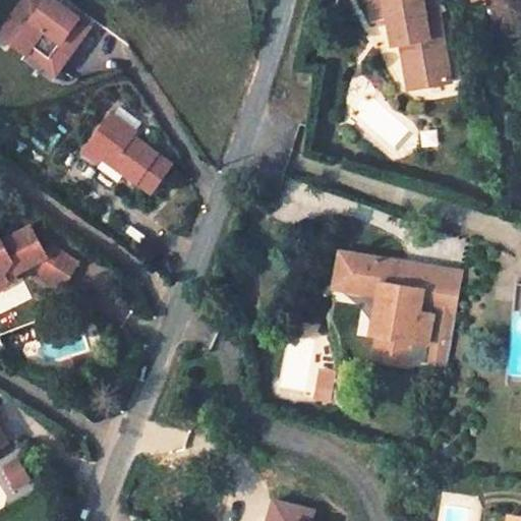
[(61,69),(91,30),(69,14),(64,20),(45,5),(37,0),(26,0),(6,29),(3,33),(30,52),(33,48),(61,69)]
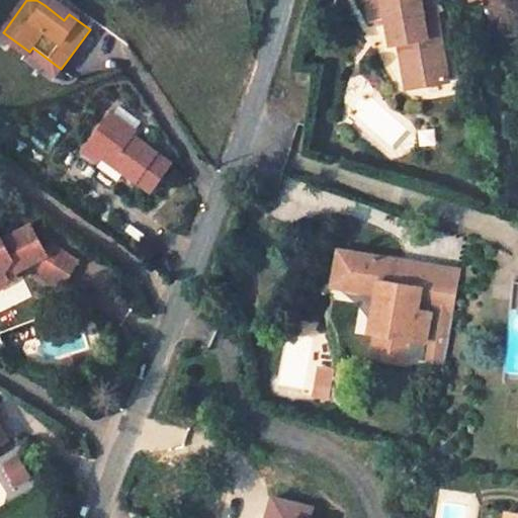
[(64,20),(69,14),(50,0),(48,0),(45,5),(64,20)]
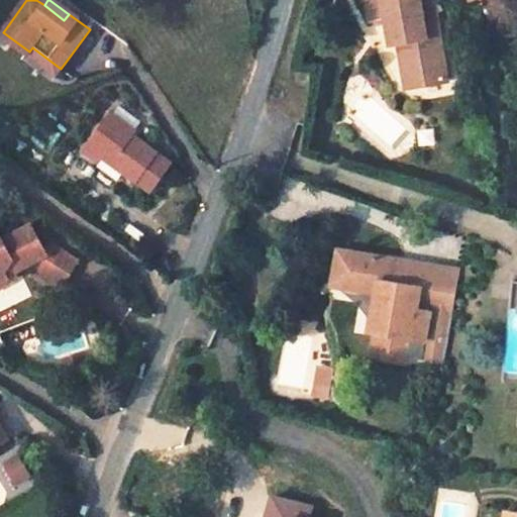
[(377,0),(360,0),(364,13),(380,10),(377,0)]
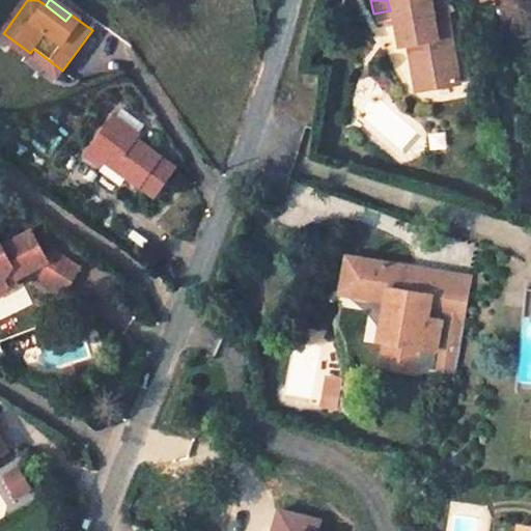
[(387,0),(390,10),(392,22),(399,21),(409,64),(417,62),(421,80),(452,74),(439,10),(426,12),(424,6),(423,0),(387,0)]
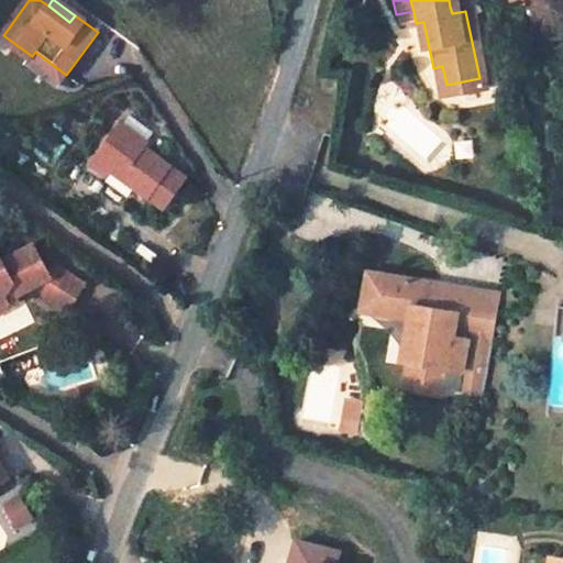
[(464,2),(450,7),(452,13),(465,11),(464,2)]
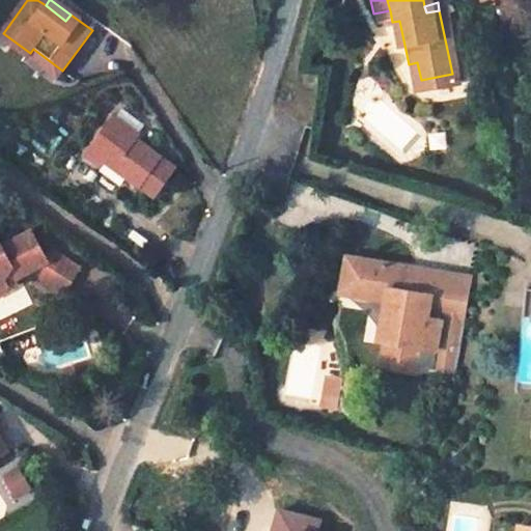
[(33,49),(30,53),(59,75),(62,71),(33,49)]
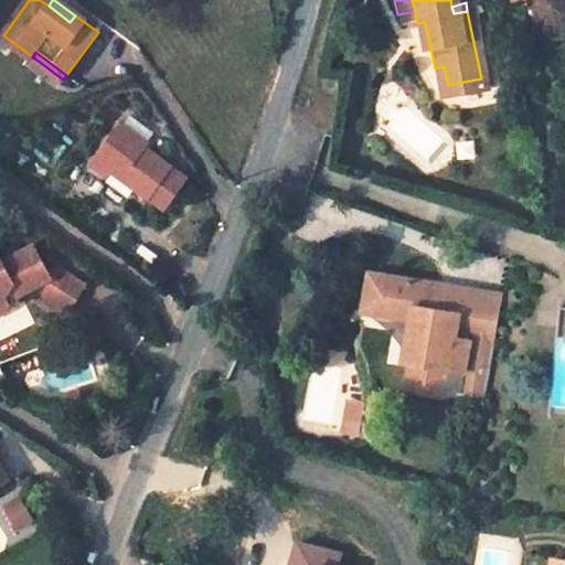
[(444,66),(435,68),(438,87),(448,85),(444,66)]
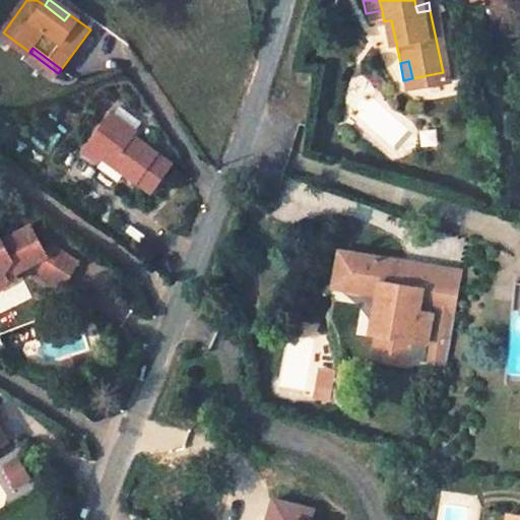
[(134,129),(106,111),(82,146),(131,179),(146,189),(166,158),(130,135),(134,129)]
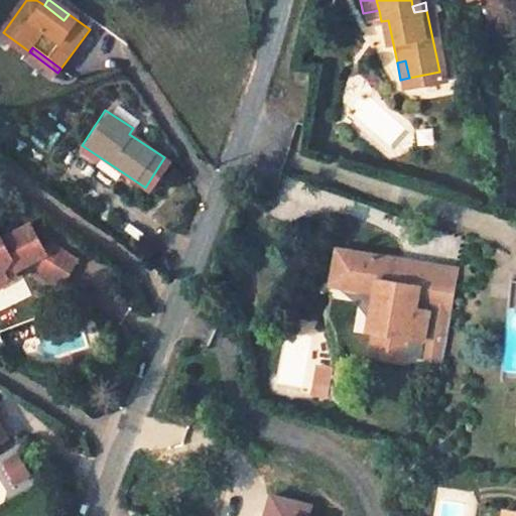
[(29,263),(33,272),(58,288),(75,262),(49,247),(41,250),(28,226),(0,240),(0,285),(6,282),(3,277),(29,263)]
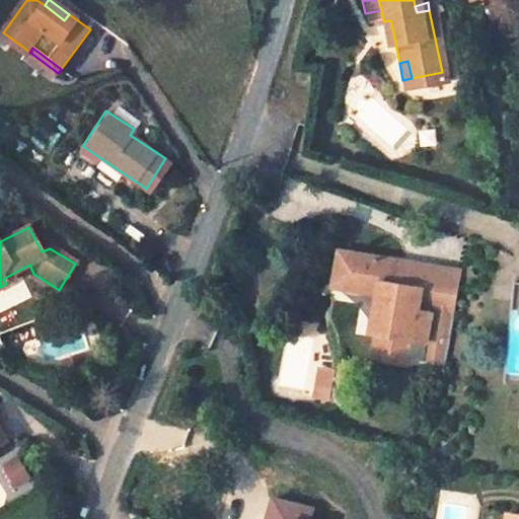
[(355,252),(339,250),(334,286),(350,289),(355,252)]
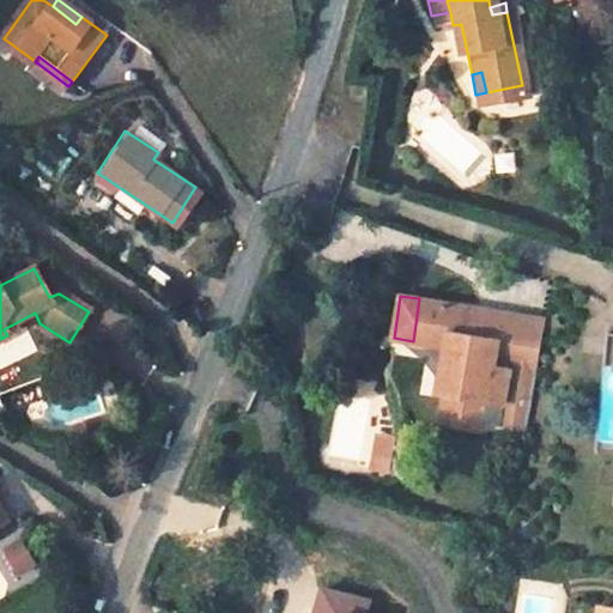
[(545,321),(419,298),(413,341),(445,347),(438,393),(444,394),(459,395),(453,425),(483,430),(493,369),(508,371),(503,398),(530,402),(545,321)]
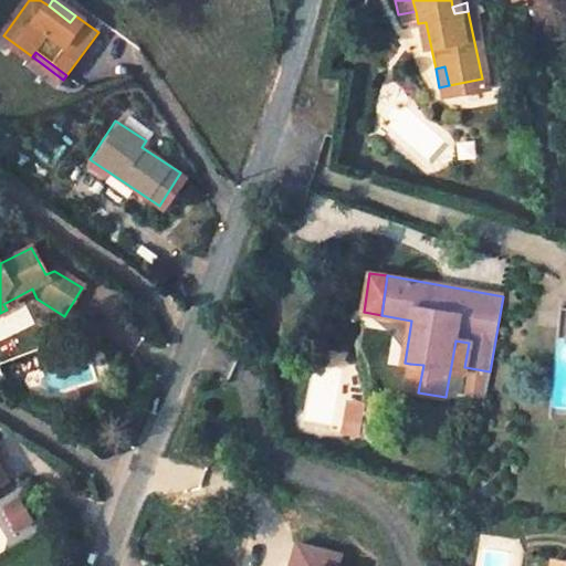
[(423,365),(410,364),(405,390),(418,392),(423,365)]
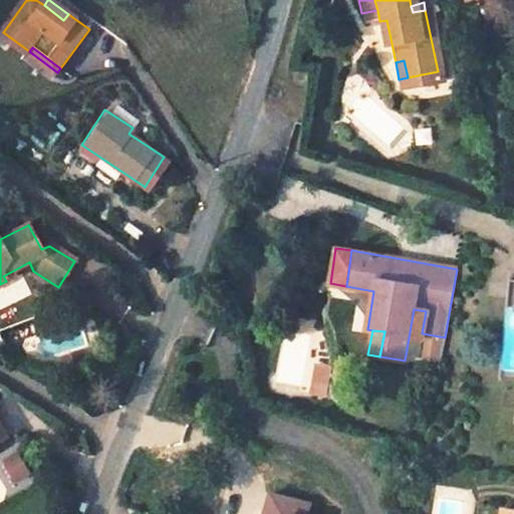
[(445,337),(422,333),(418,357),(440,361),(445,337)]
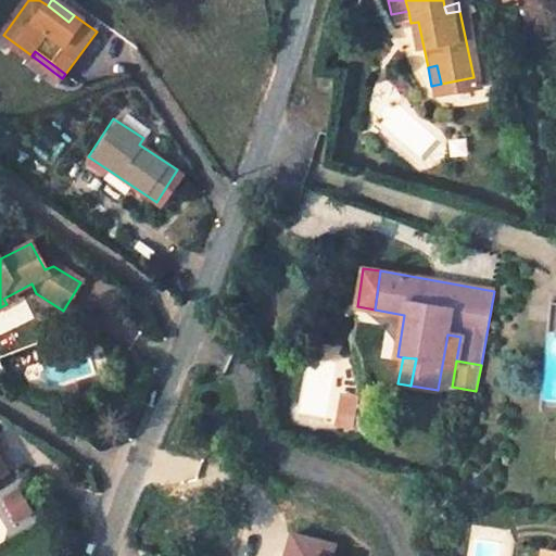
[(68,384),(71,392),(91,387),(88,378),(68,384)]
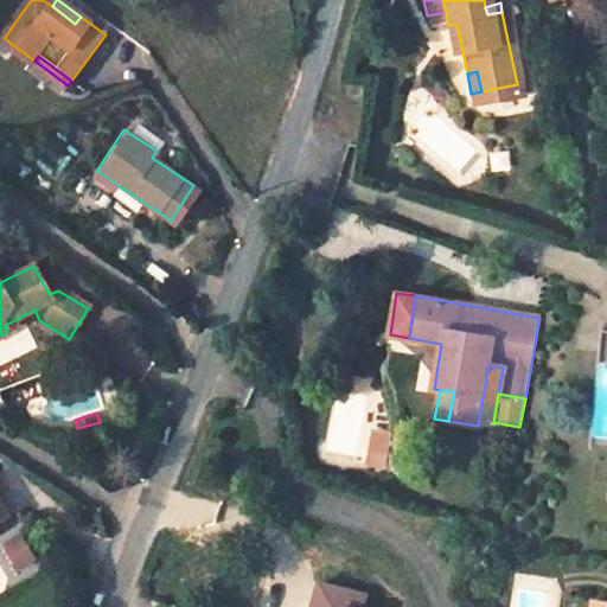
[(100,422),(77,428),(81,439),(103,432),(100,422)]
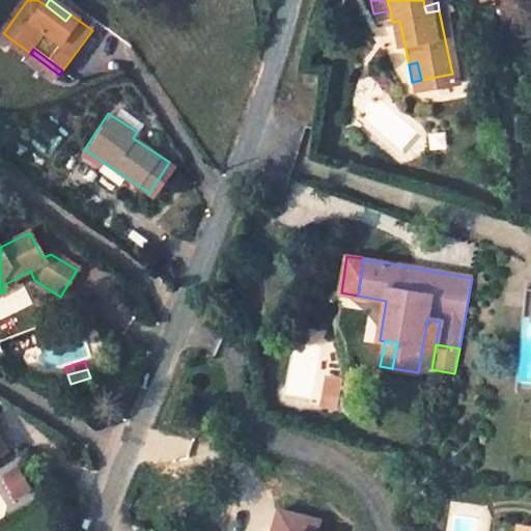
[(328,376),(324,394),(336,396),(339,379),(328,376)]
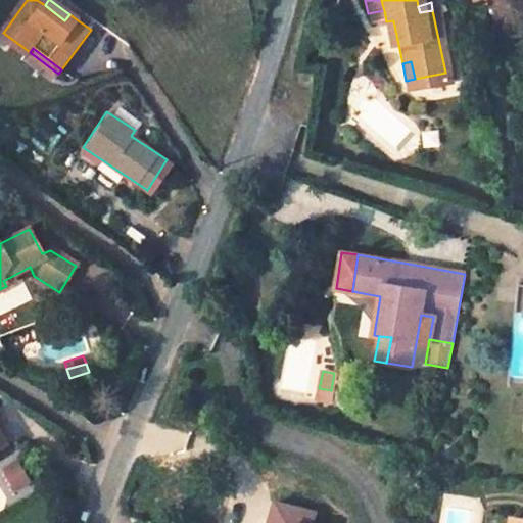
[(331,390),(319,388),(316,399),(328,402),(331,390)]
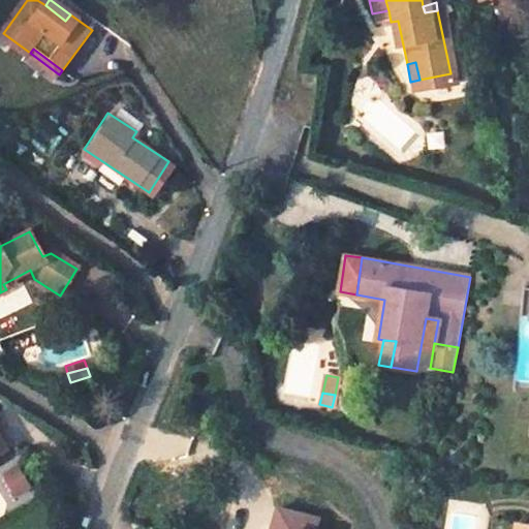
[(0,455),(9,450),(0,435),(0,455)]
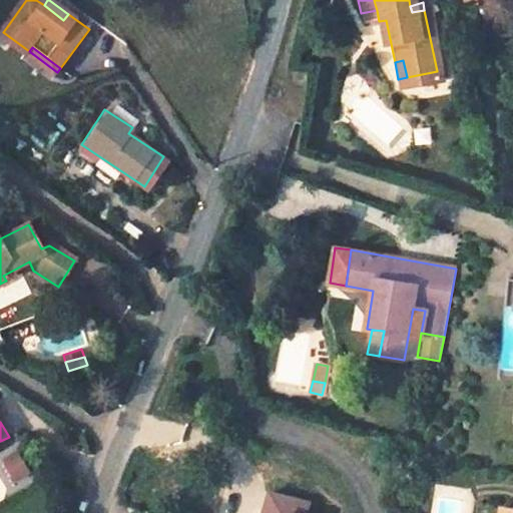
[(0,457),(0,471),(9,486),(30,472),(15,448),(0,457)]
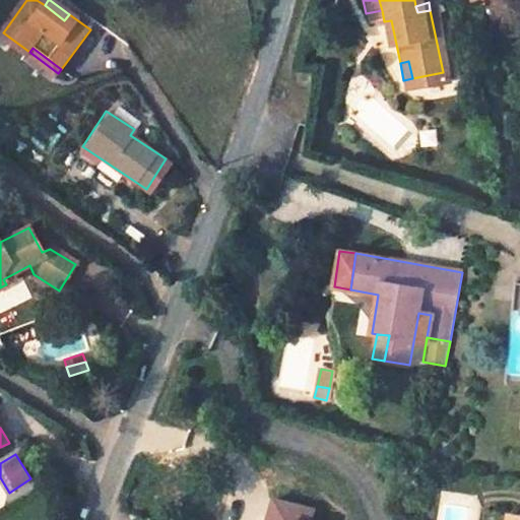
[(519,519),(519,507),(502,506),(499,519),(519,519)]
